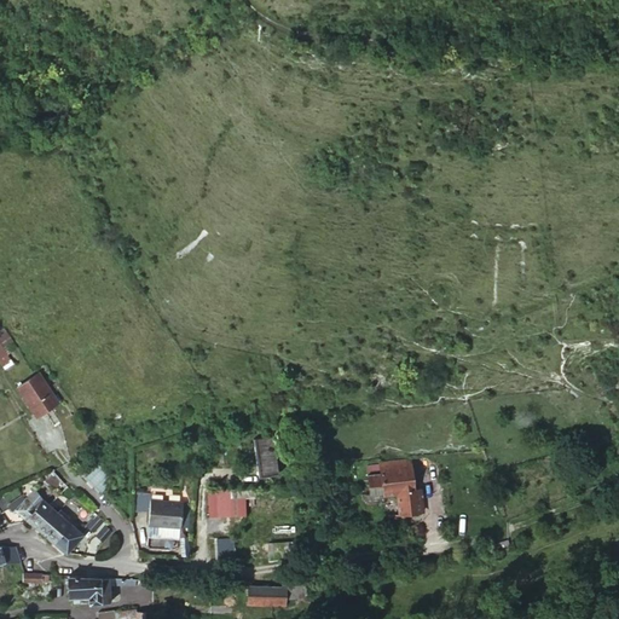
[(17,387),(36,416),(58,403),(39,374),(17,387)]
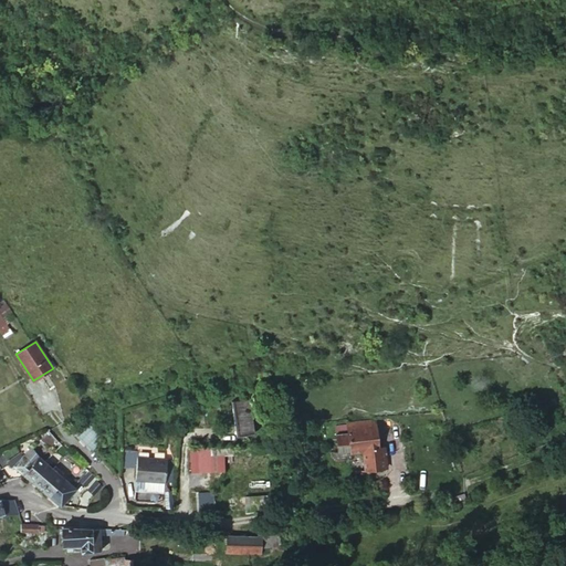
[(251,398),(232,400),(234,415),(237,436),(255,432),(251,398)]
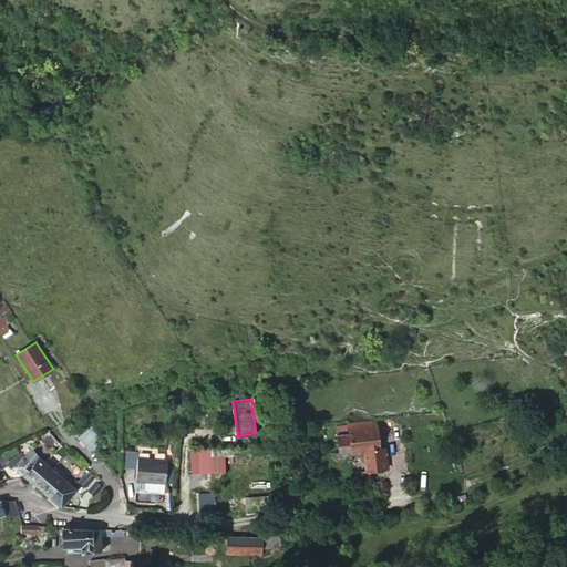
[(206,411),(206,424),(217,424),(217,411),(206,411)]
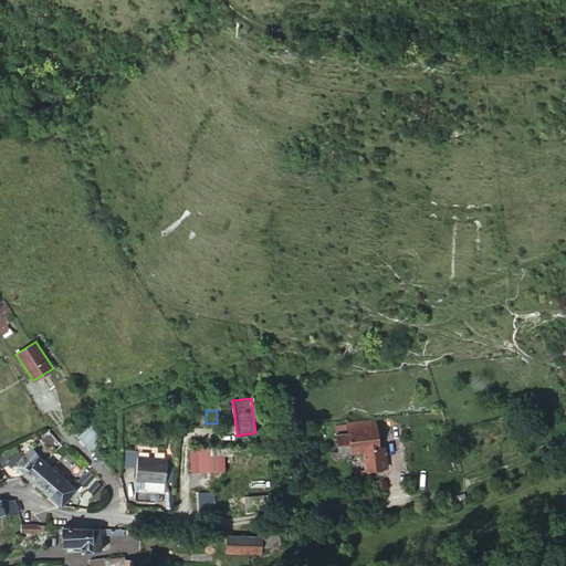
[(88,417),(75,428),(81,435),(94,422),(88,417)]
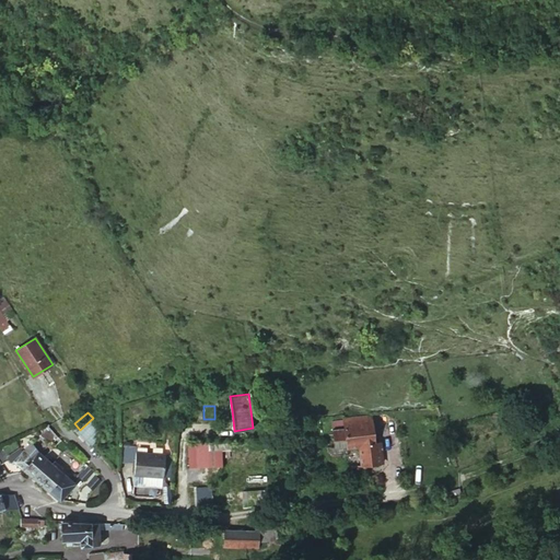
[(362,469),(385,467),(384,442),(381,443),(378,415),(345,417),(346,430),(335,430),(337,451),(361,450),(362,469)]
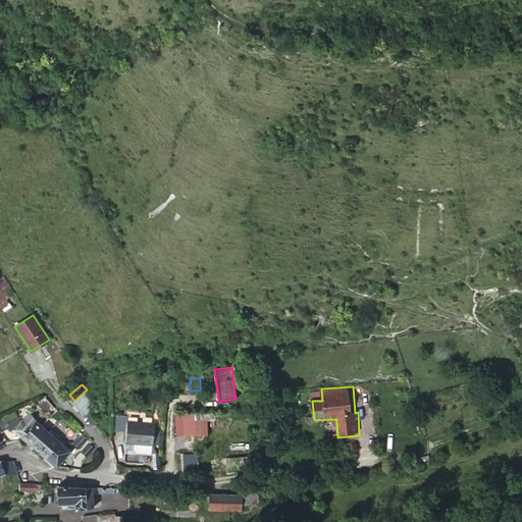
[(87,389),(74,401),(84,411),(96,400),(87,389)]
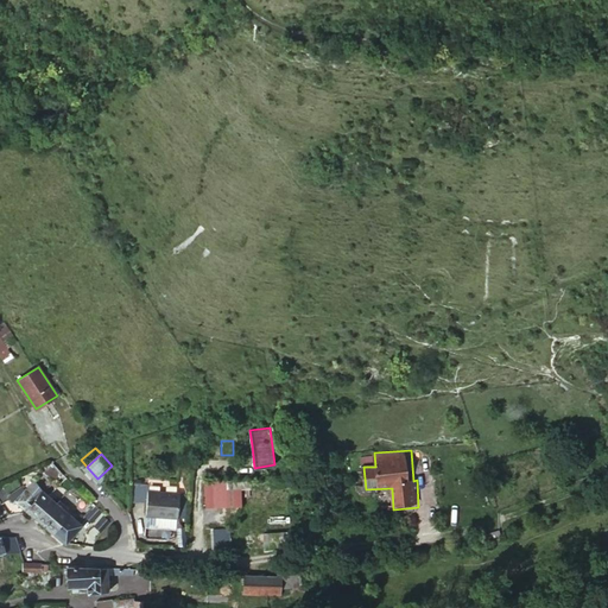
[(24,491),(18,477),(0,486),(0,501),(1,504),(10,499),(10,498),(24,491)]
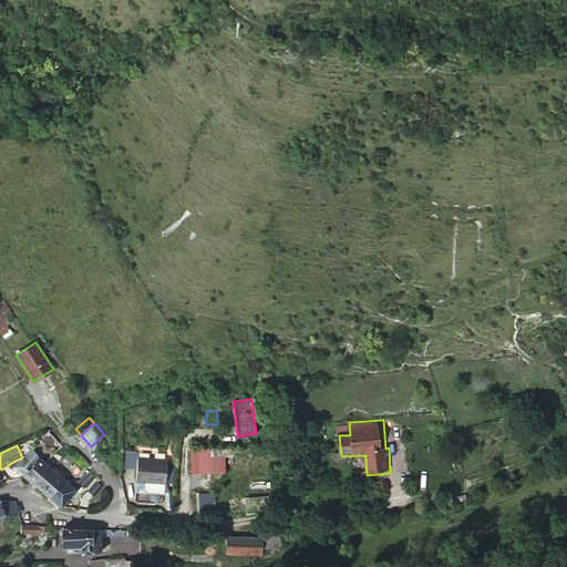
[(192,449),(192,473),(270,471),(269,446),(192,449)]
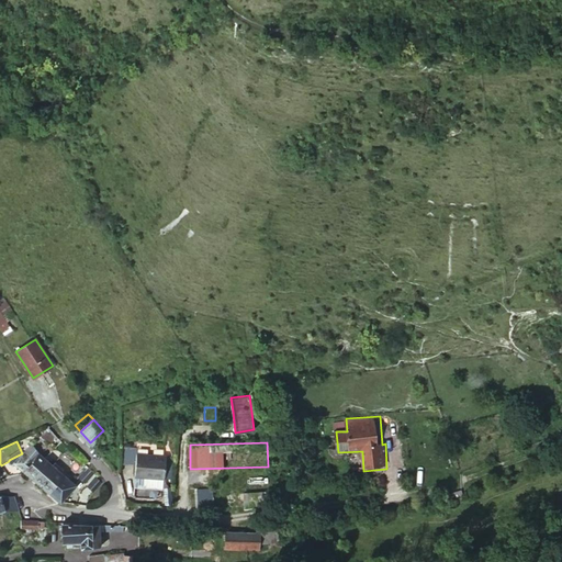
[(167,453),(137,451),(135,475),(165,479),(167,453)]
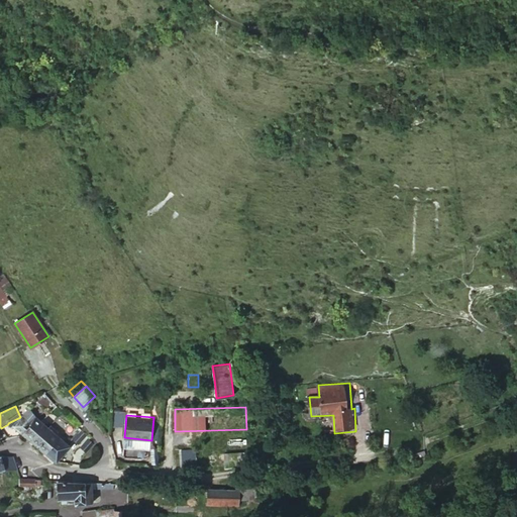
[(21,419),(20,417),(8,423),(8,424),(10,427),(13,425),(21,432),(29,423),(23,418),(21,419)]
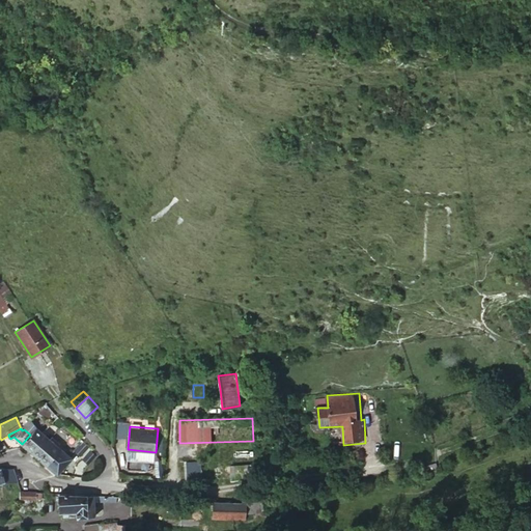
[(57,473),(71,458),(65,453),(46,437),(35,428),(30,435),(22,444),(34,454),(51,468),(57,473)]
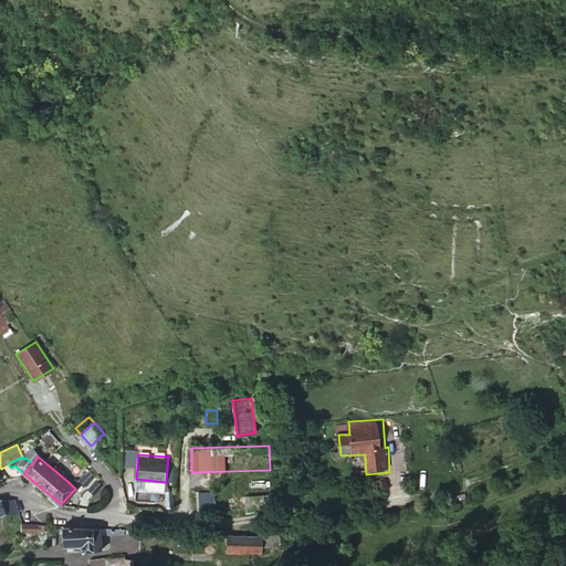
[(84,484),(93,474),(91,472),(87,470),(80,479),(84,484)]
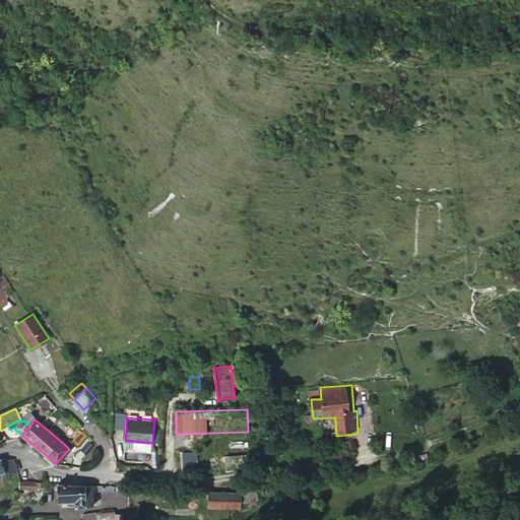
[(79,446),(86,453),(91,447),(84,441),(79,446)]
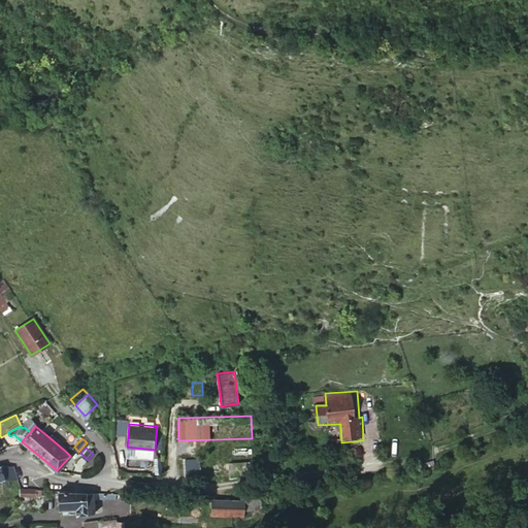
[(187,464),(200,463),(200,456),(186,457),(187,464)]
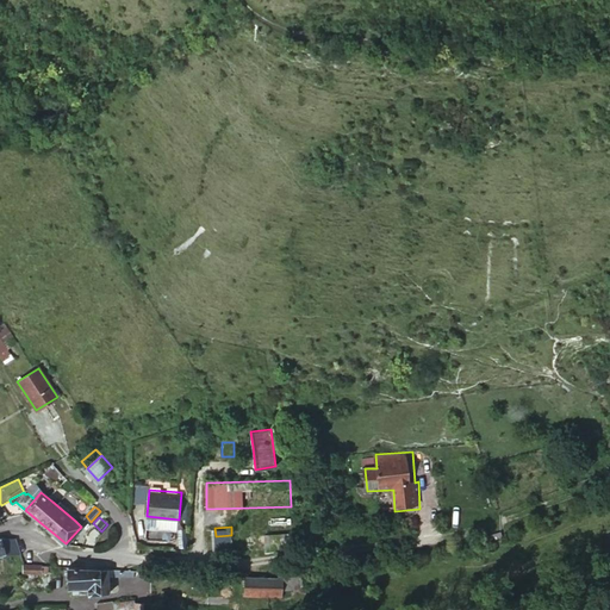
[(266,531),(248,533),(248,548),(266,548),(266,531)]
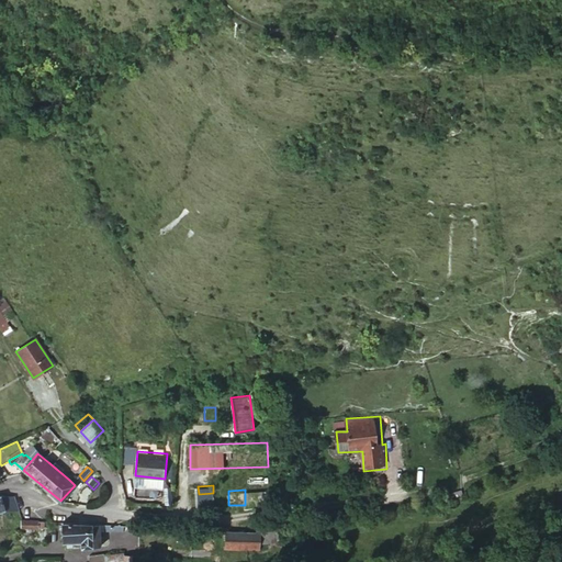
[(271,490),(245,490),(246,504),(271,504),(271,490)]
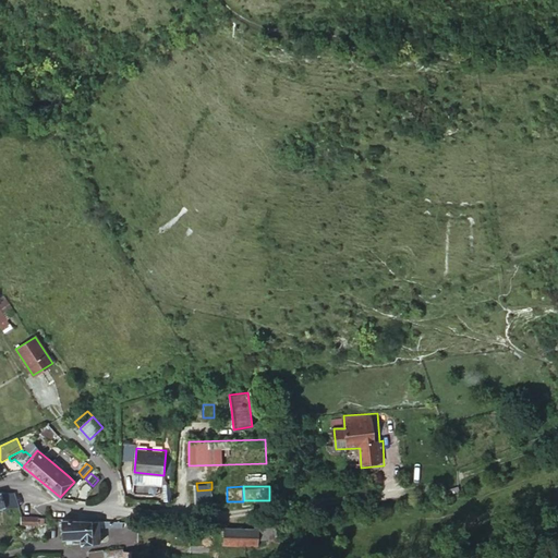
[(197,490),(197,498),(213,497),(211,489),(197,490)]
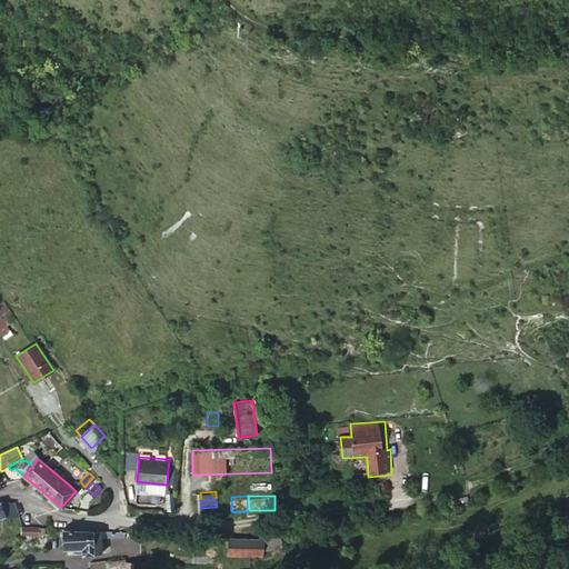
[(0,517),(3,517),(18,516),(16,511),(13,503),(0,502),(0,517)]
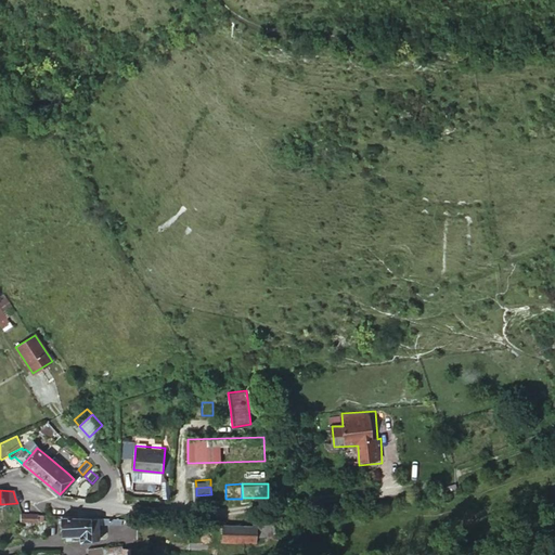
[(258,524),(271,523),(270,511),(257,513),(258,524)]
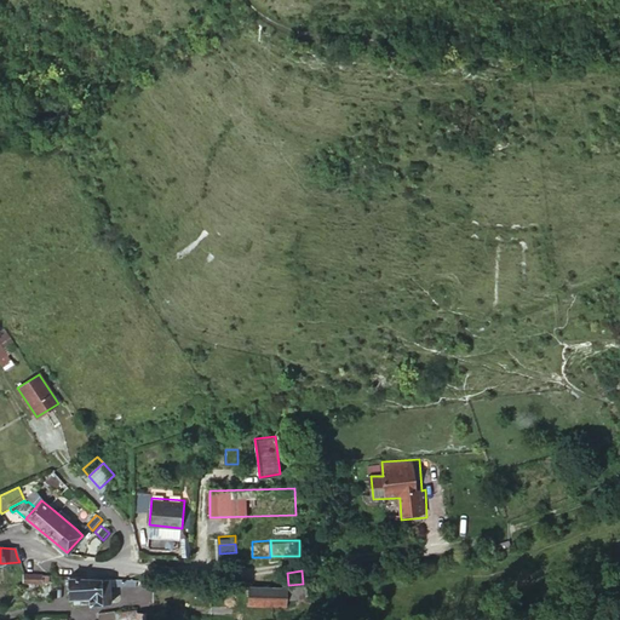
[(125,585),(125,578),(102,577),(69,575),(69,596),(73,597),(73,603),(109,603),(109,585),(125,585)]
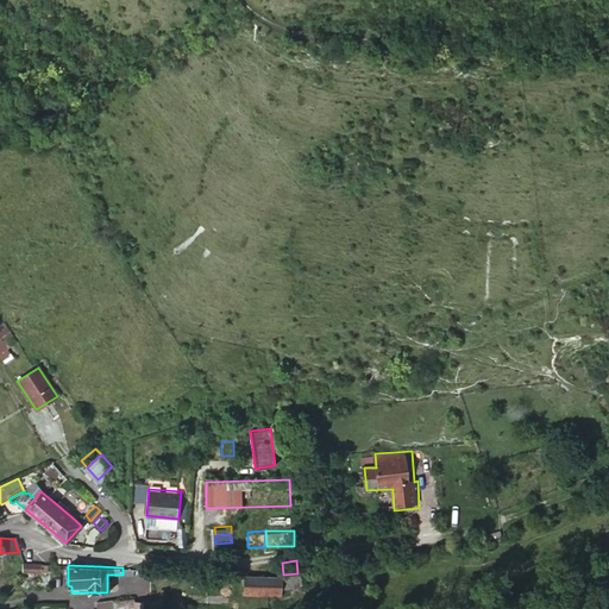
[(246,591),(271,592),(283,594),(283,585),(299,584),(297,573),(283,575),(283,576),(248,575),(246,591)]
